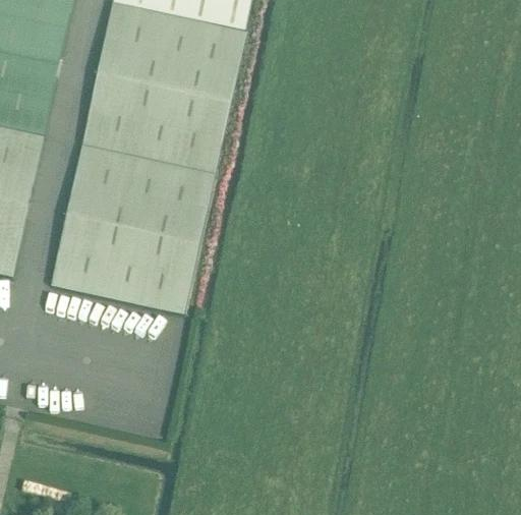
[(0,0),(0,124),(45,135),(74,0),(0,0)]
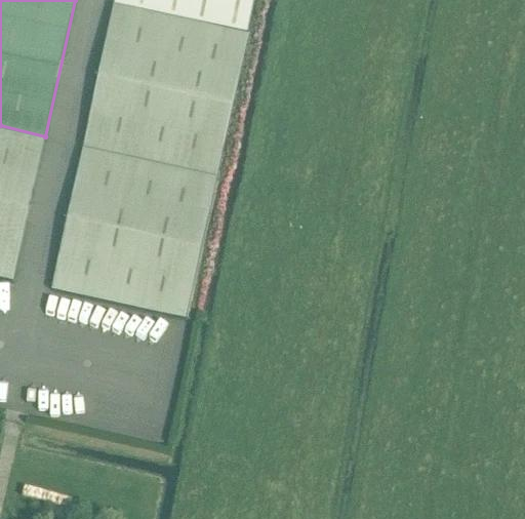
[(113,0),(246,30),(248,30),(254,0),(113,0)]
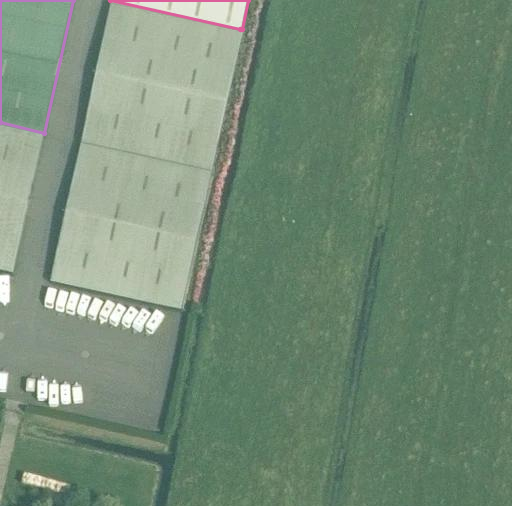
[(81,141),(211,169),(242,32),(110,3),(81,141)]
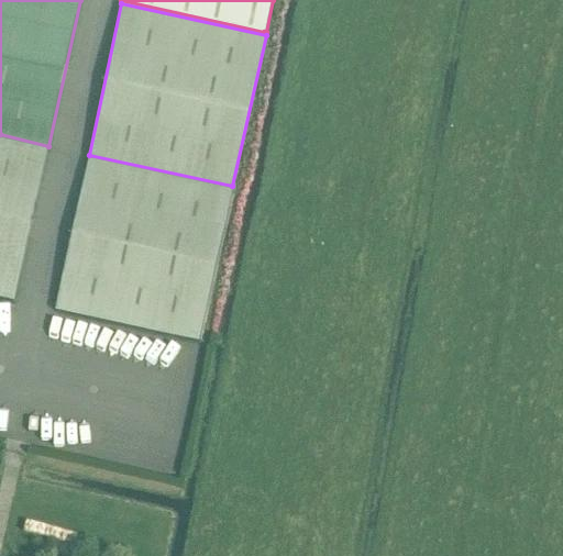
[(0,293),(12,297),(29,223),(46,146),(0,135),(0,293)]
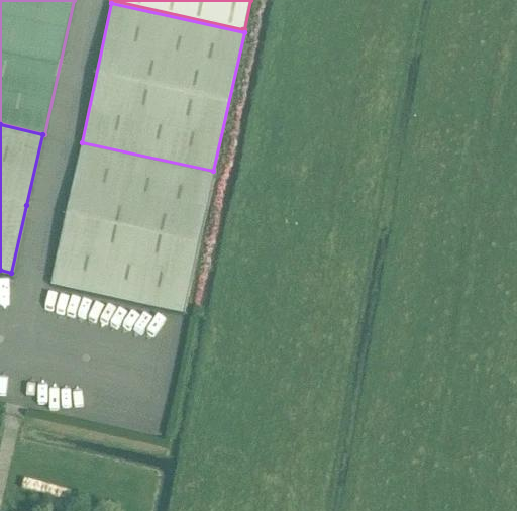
[(50,282),(182,311),(212,173),(81,144),(50,282)]
